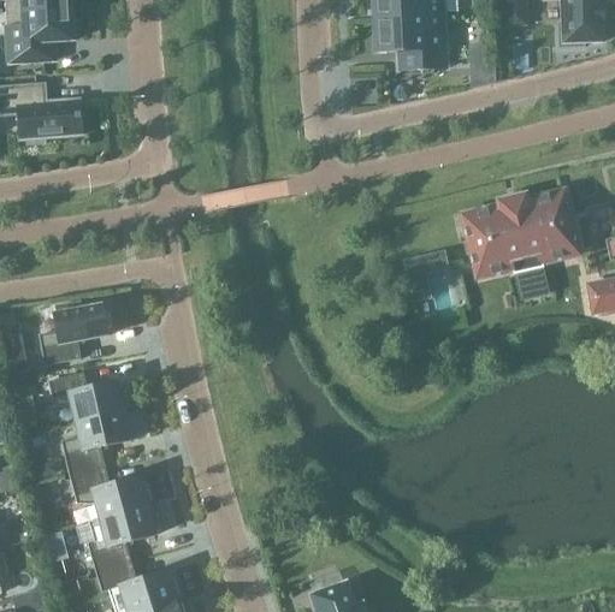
[(5,0),(6,11),(71,7),(71,0),(5,0)]
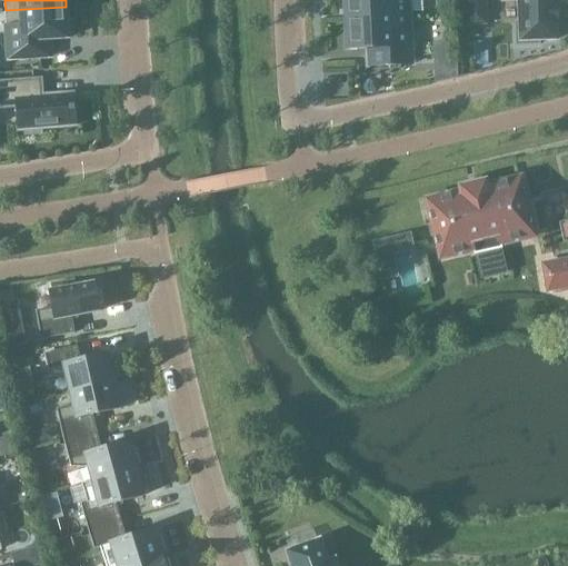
[(410,15),(409,0),(345,0),(346,17),(410,15)]
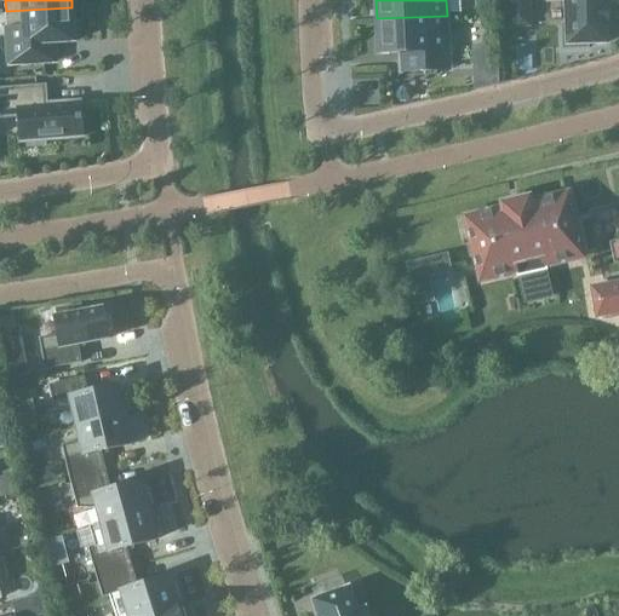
[(531,9),(529,0),(505,0),(506,10),(531,9)]
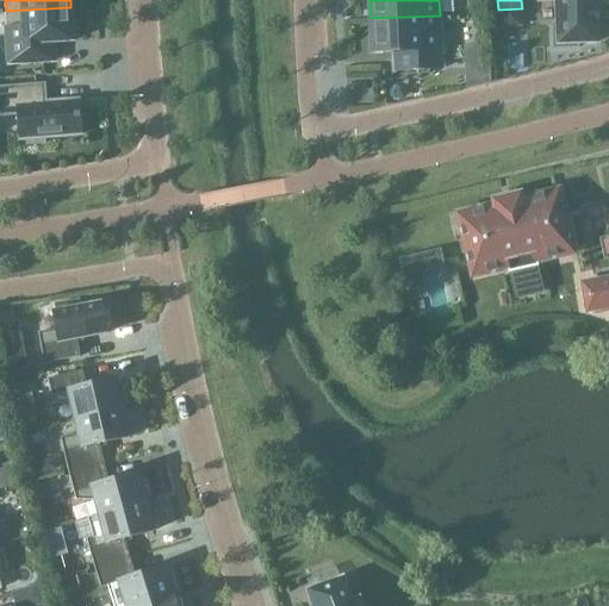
[(557,0),(557,20),(552,20),(553,45),(578,45),(578,41),(596,39),(595,23),(597,23),(596,2),(595,2),(595,0),(557,0)]
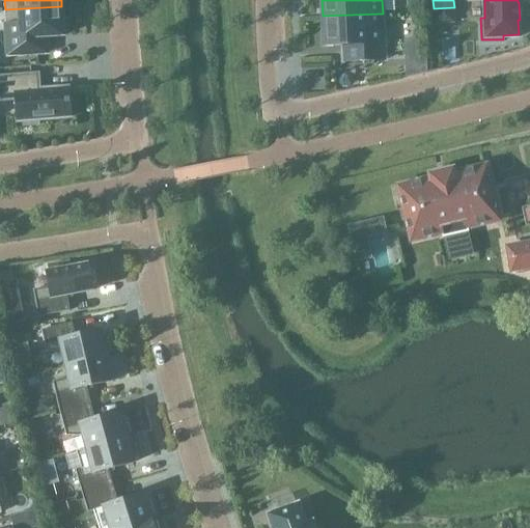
[(61,6),(5,9),(7,53),(45,51),(44,37),(47,34),(63,33),(62,29),(66,29),(66,15),(62,16),(61,6)]
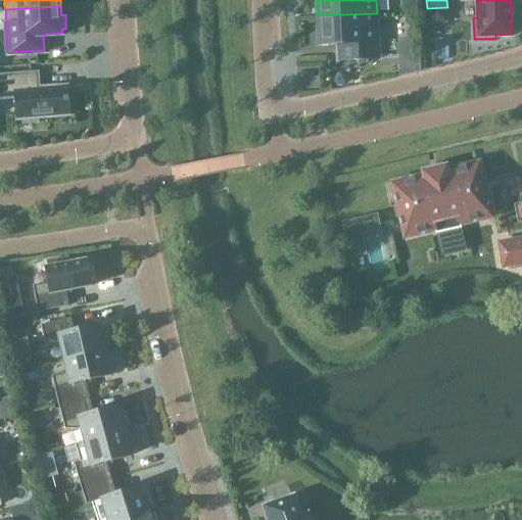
[(379,56),(377,13),(318,15),(319,43),(337,42),(337,58),(379,56)]
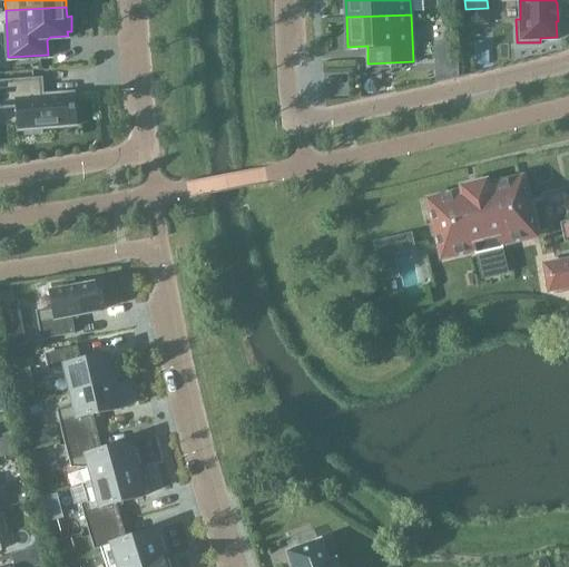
[(352,96),(372,94),(369,67),(349,69),(352,96)]
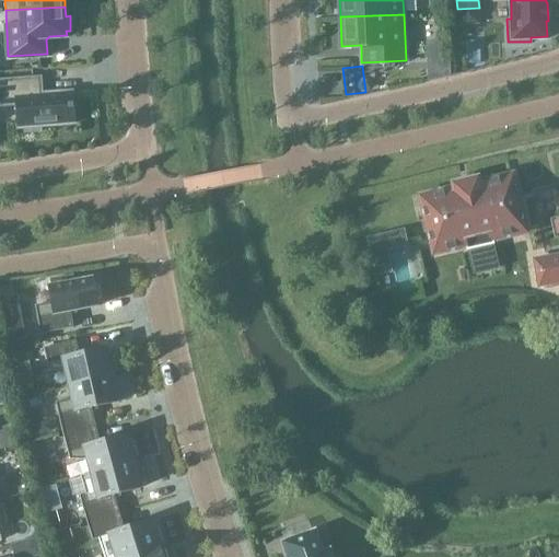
[(0,103),(18,102),(19,125),(24,125),(24,130),(41,129),(41,123),(73,120),(71,90),(42,92),(41,74),(0,78),(0,103)]
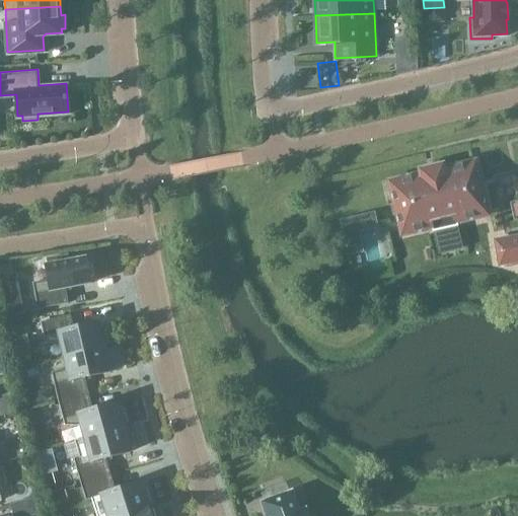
[(390,179),(402,232),(432,225),(433,229),(457,224),(456,219),(486,212),(473,160),(442,168),(441,164),(421,168),(422,172),(390,179)]
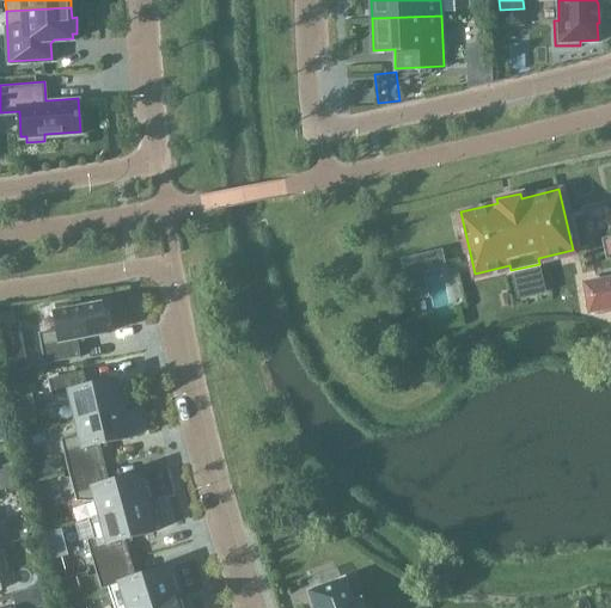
[(610,276),(585,281),(590,309),(610,305),(610,276)]
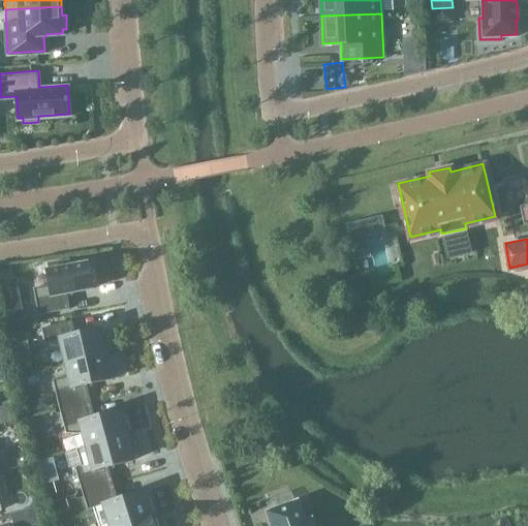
[(87,260),(69,264),(68,258),(49,261),(50,268),(47,269),(49,283),(33,286),(38,312),(69,307),(66,291),(92,286),(91,283),(95,278),(93,268),(88,264),(87,260)]
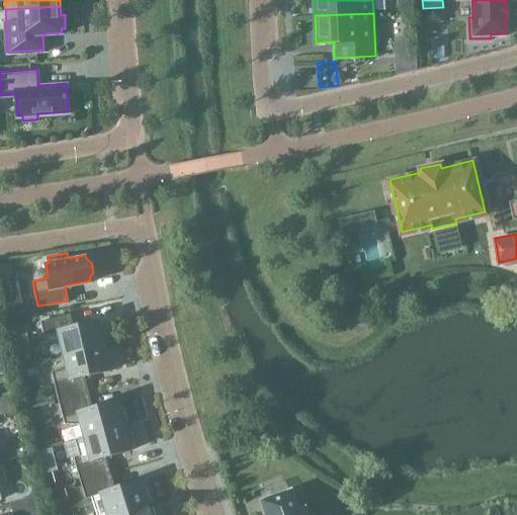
[(98,320),(73,326),(70,313),(39,320),(45,340),(61,341),(64,353),(107,344),(103,327),(98,323),(98,320)]
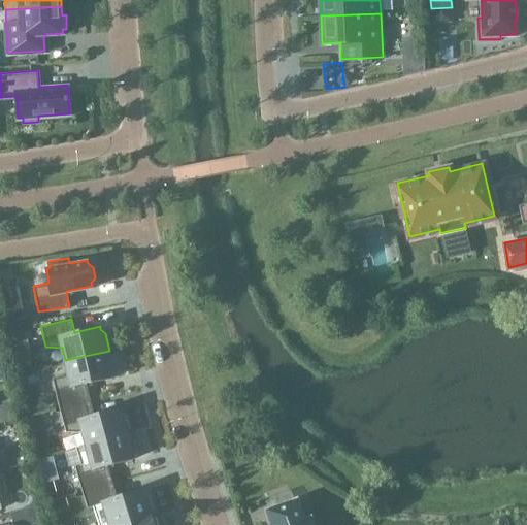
[(110,373),(113,367),(109,351),(65,360),(68,373),(53,376),(59,402),(89,396),(86,382),(111,376),(110,373)]
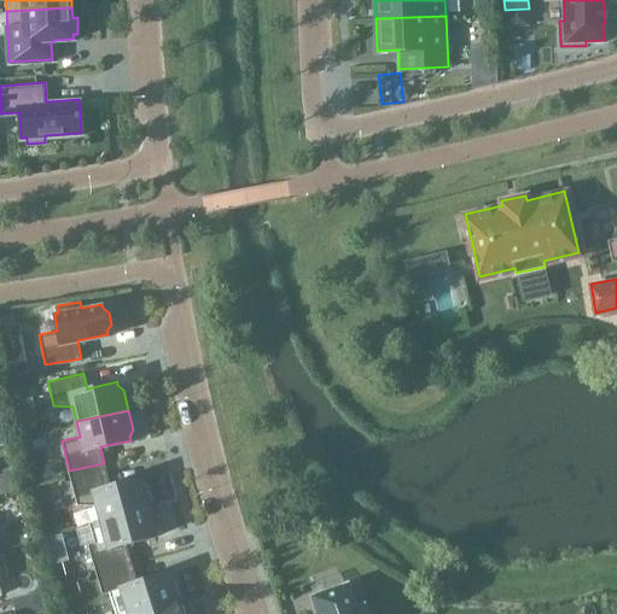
[(0,427),(0,451),(12,449),(5,426),(0,427)]
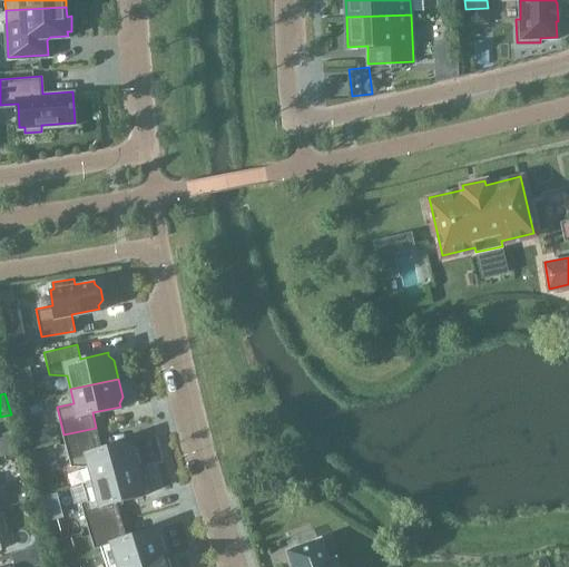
[(129,440),(101,448),(98,433),(65,442),(71,465),(89,466),(92,479),(140,466),(136,448),(129,443),(129,440)]
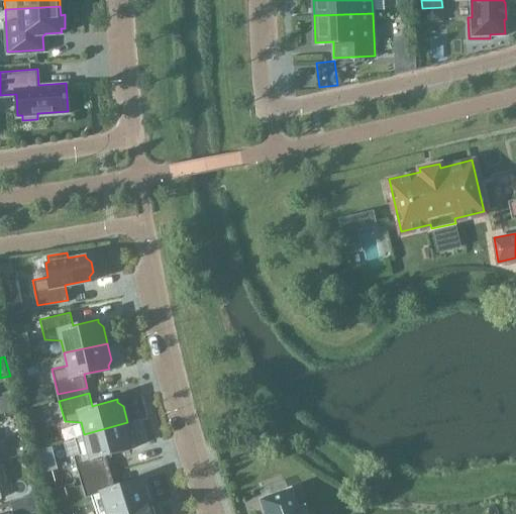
[(12,398),(1,400),(4,418),(15,416),(12,398)]
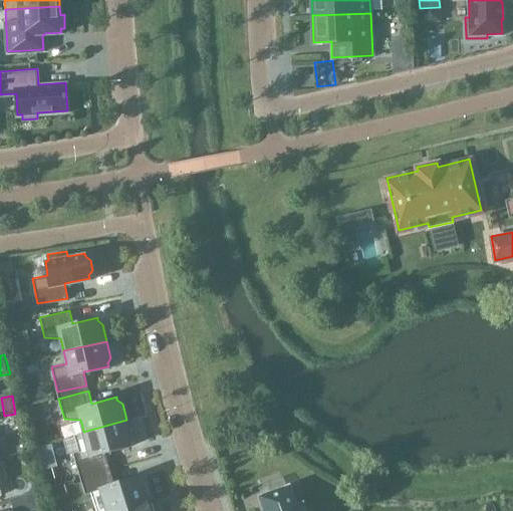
[(104,452),(130,445),(129,442),(132,437),(126,420),(83,432),(87,444),(73,453),(78,473),(108,465),(104,452)]
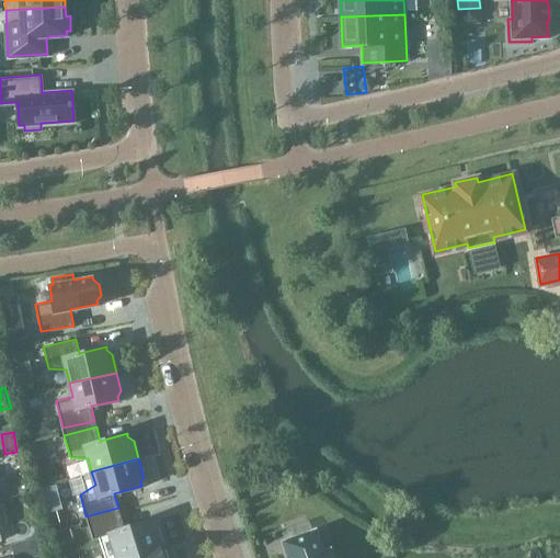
[(150,520),(124,527),(120,513),(88,524),(92,538),(109,533),(116,557),(118,557),(163,544),(158,526),(151,523),(150,520)]
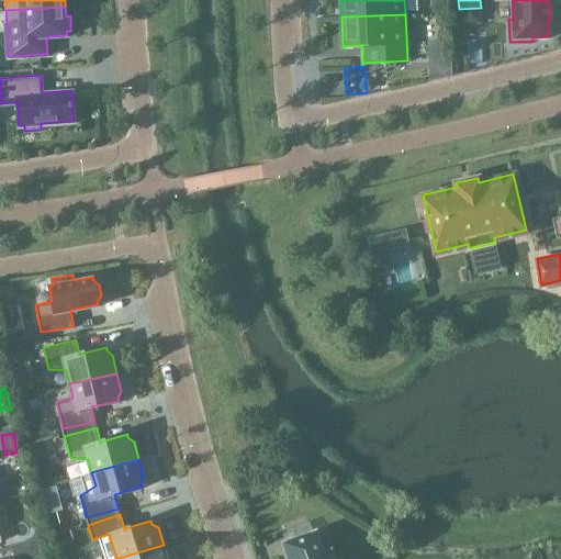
[(315,532),(284,543),(290,558),(334,558),(332,549),(323,552),(315,532)]
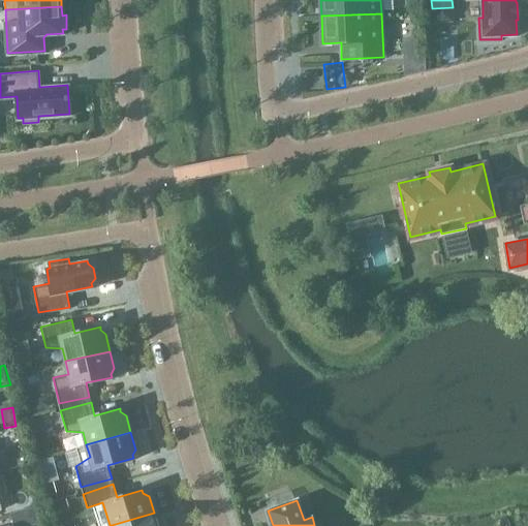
[(34,505),(10,512),(14,525),(21,525),(38,521),(34,505)]
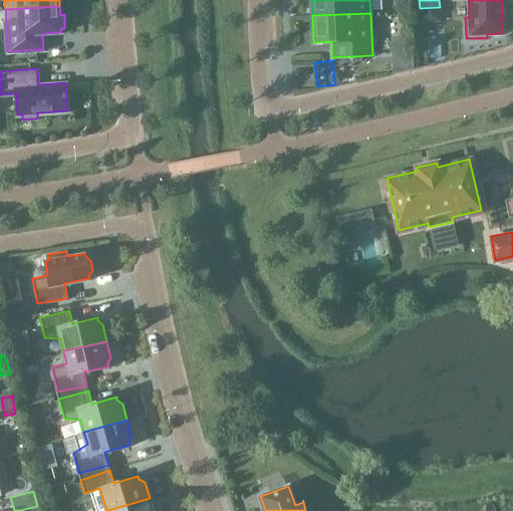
[(154,510),(150,498),(108,510),(154,510)]
